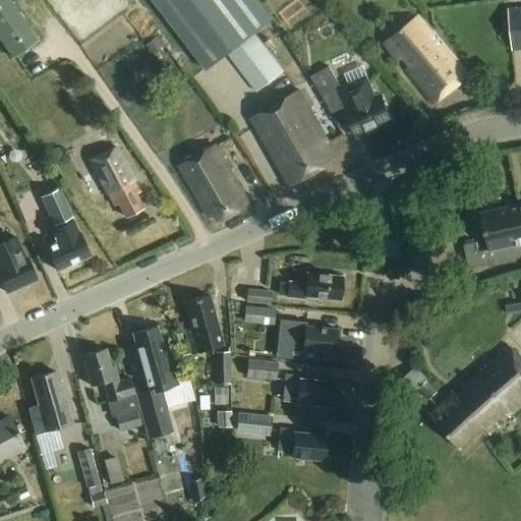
[(0,0),(0,41),(12,58),(38,41),(8,0),(0,0)]
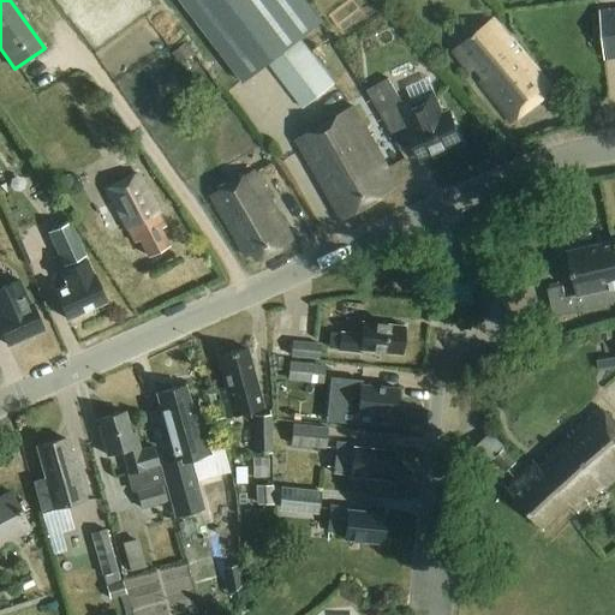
[(322,24),(303,0),(180,0),(245,83),(269,64),(303,108),(334,84),(300,40),(322,24)]
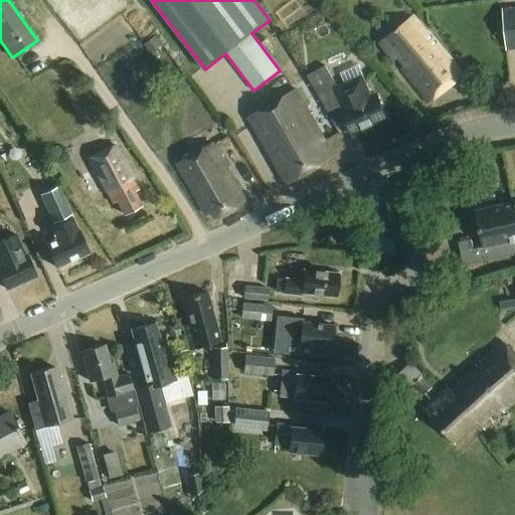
[(425,32),(411,16),(379,42),(401,68),(428,102),(462,74),(426,31),(425,32)]
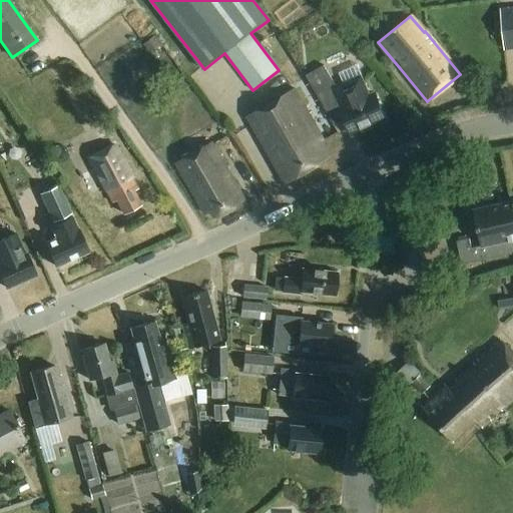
[(154,37),(143,45),(150,53),(160,45),(154,37)]
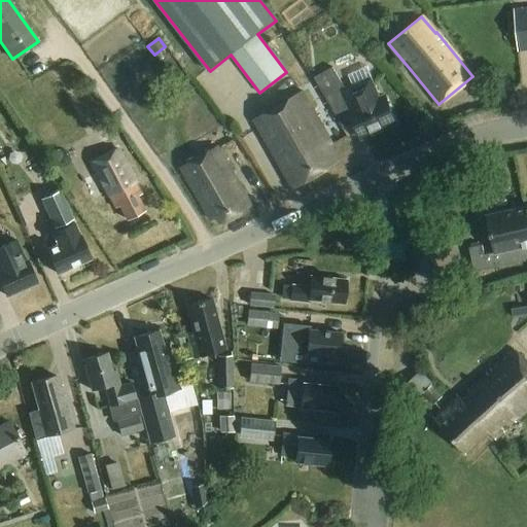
[(354,123),(360,138),(396,123),(385,97),(380,99),(371,79),(346,90),(332,67),(314,77),(334,111),(348,104),(356,121),(354,123)]
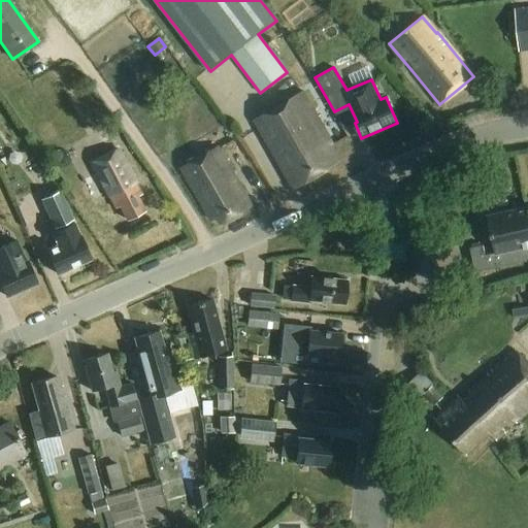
[(333,143),(303,92),(254,120),(293,189),(339,162),(330,146),(333,143)]
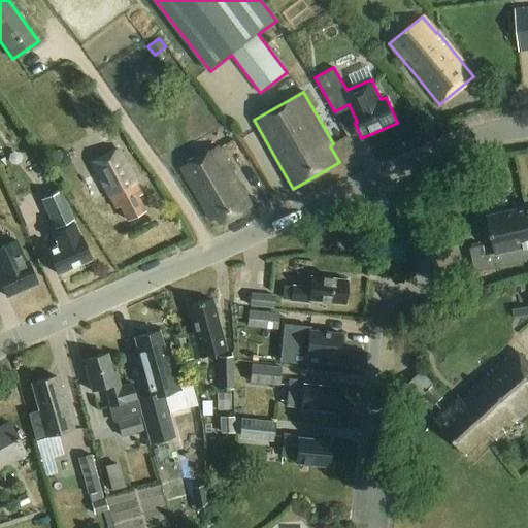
[(222,223),(252,206),(218,146),(182,167),(212,221),(219,217),(222,223)]
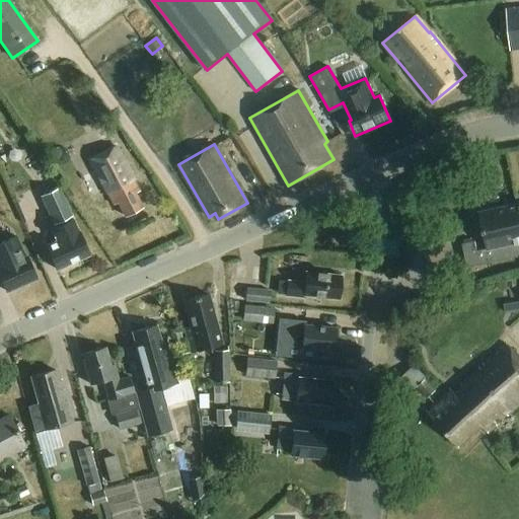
[(90,161),(114,205),(118,203),(125,217),(142,208),(135,194),(140,192),(134,180),(136,179),(119,146),(90,161)]
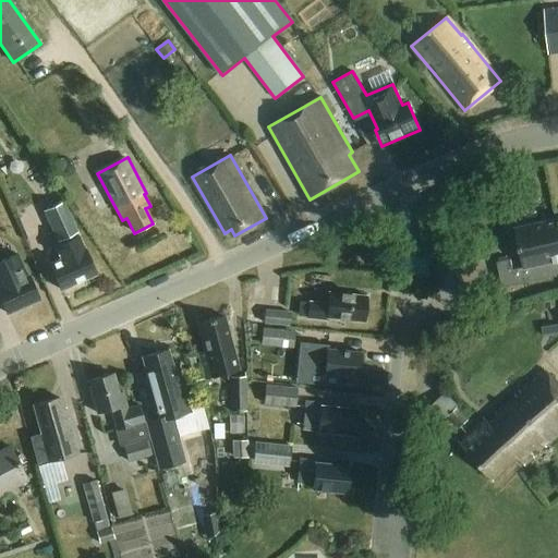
[(53,246),(59,261),(49,265),(60,290),(95,275),(63,202),(41,211),(56,245),(53,246)]
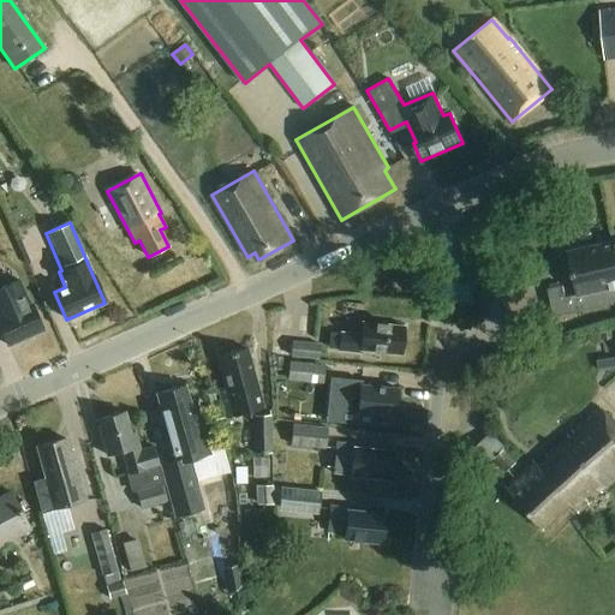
[(614,240),(568,252),(577,294),(566,297),(563,286),(548,290),(554,317),(614,303),(614,240)]
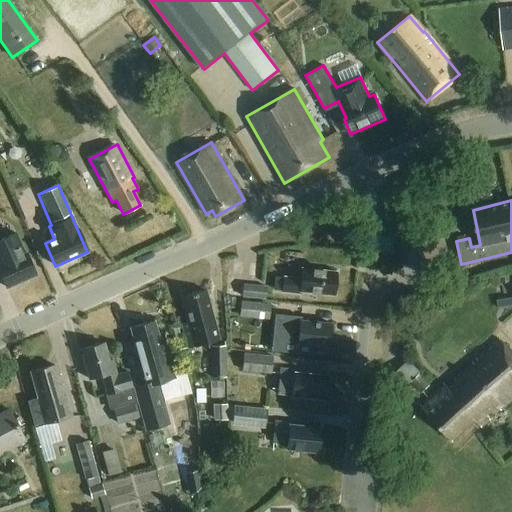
[(0,238),(0,274),(6,288),(35,275),(25,253),(24,254),(14,233),(0,238)]
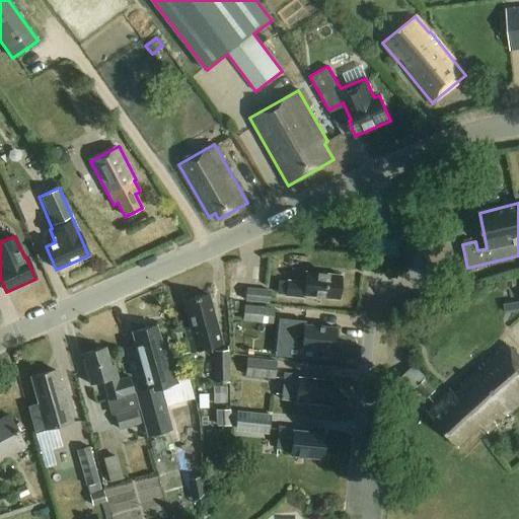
[(341,277),(306,273),(304,284),(287,282),(286,296),(304,298),(304,296),(339,300),(341,277)]
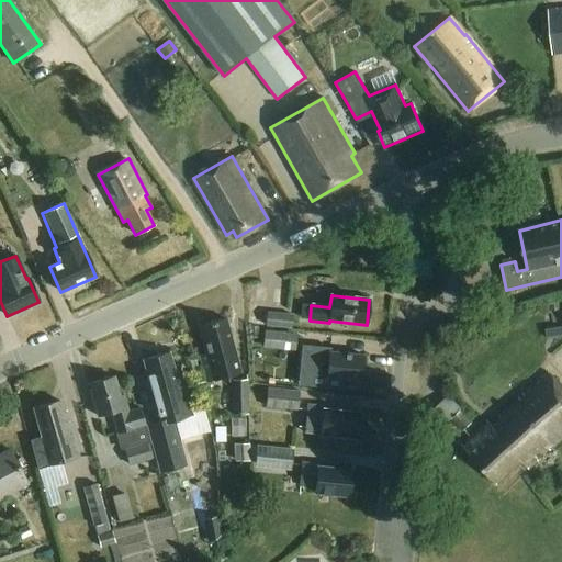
[(290,328),(292,316),(267,313),(266,326),(290,328)]
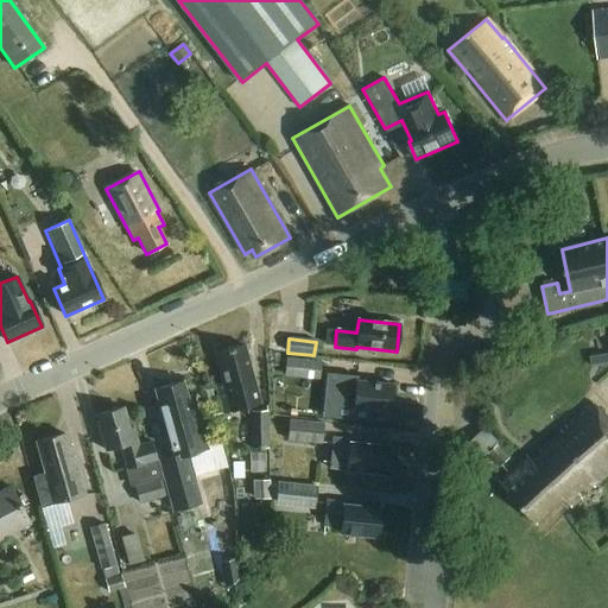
[(259,404),(253,381),(244,346),(215,354),(223,382),(215,385),(223,413),(259,404)]
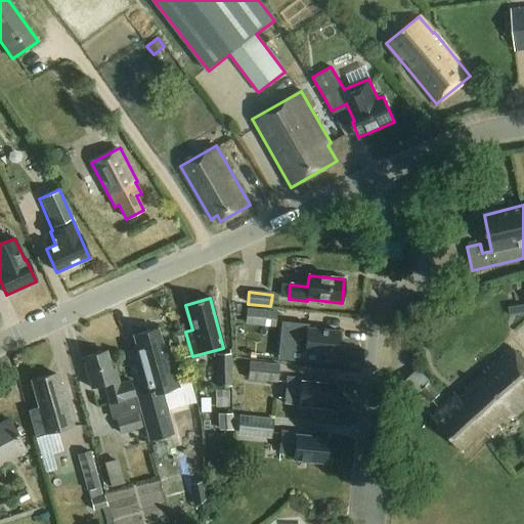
[(247,308),(246,324),(275,326),(276,311),(247,308)]
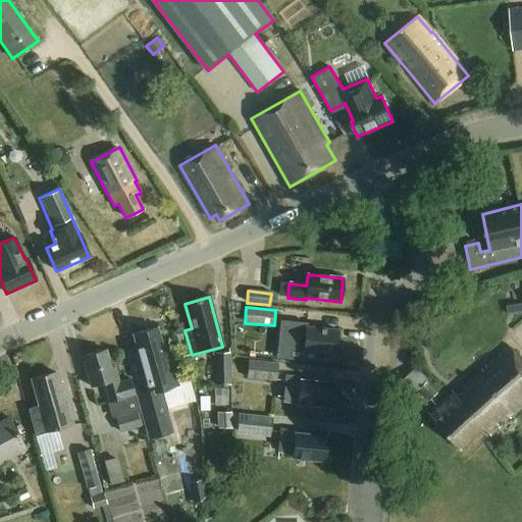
[(306,324),(291,322),(289,347),(303,348),(303,351),(334,354),(337,330),(306,327),(306,324)]
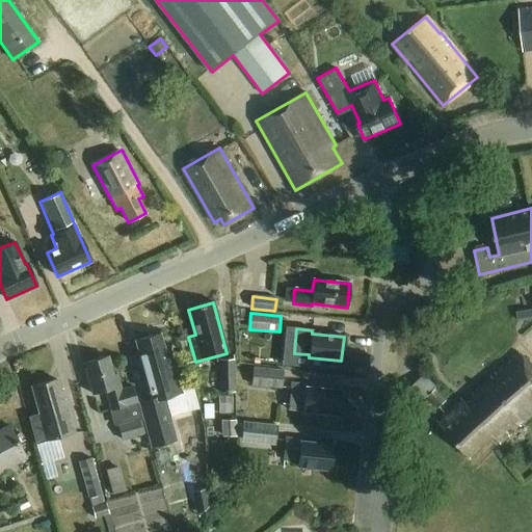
[(135,341),(144,374),(152,400),(137,403),(151,449),(177,442),(164,398),(181,394),(168,348),(163,349),(159,335),(135,341)]
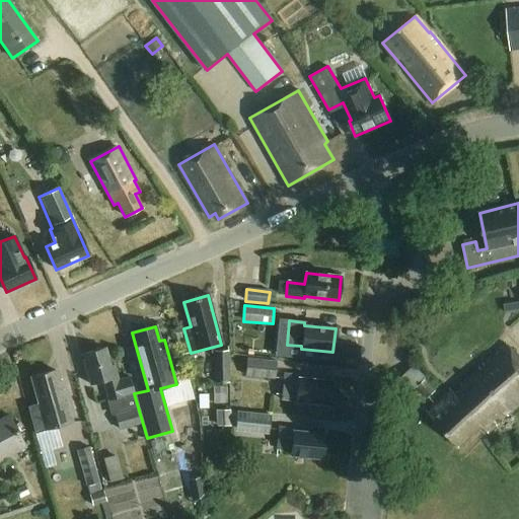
[(518,404),(518,357),(506,344),(461,384),(463,386),(455,394),(450,389),(427,412),(459,446),(482,425),(488,433),(497,425),(494,418),(501,411),(508,416),(518,404)]
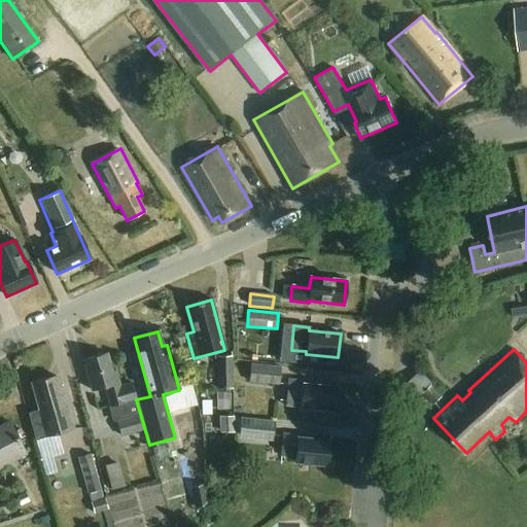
[(131,383),(119,386),(115,371),(112,372),(106,354),(82,360),(92,391),(104,387),(110,407),(112,407),(120,436),(141,430),(137,417),(141,416),(136,399),(131,383)]
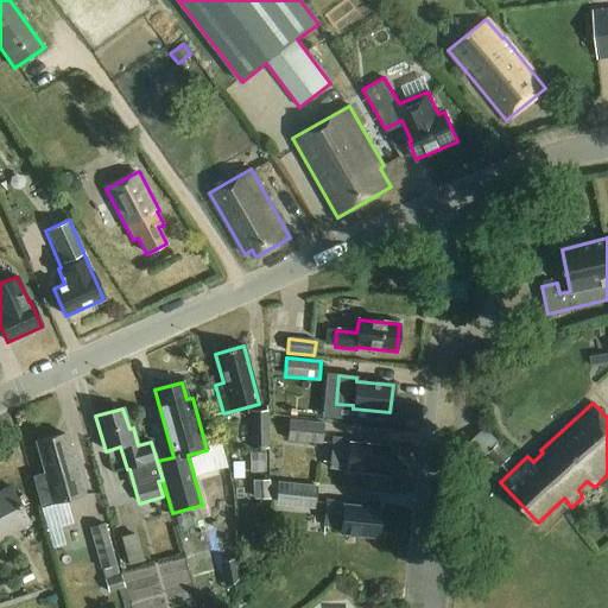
[(249,412),(251,449),(268,449),(267,412),(249,412)]
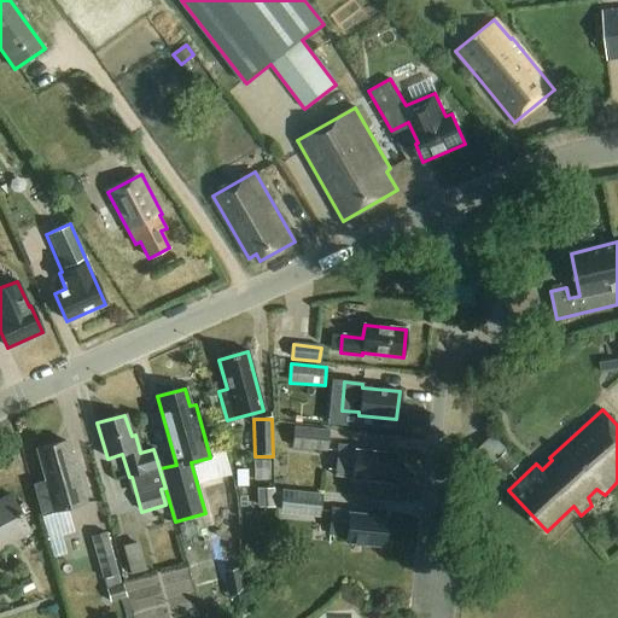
[(293,427),(290,448),(326,453),(328,431),(293,427)]
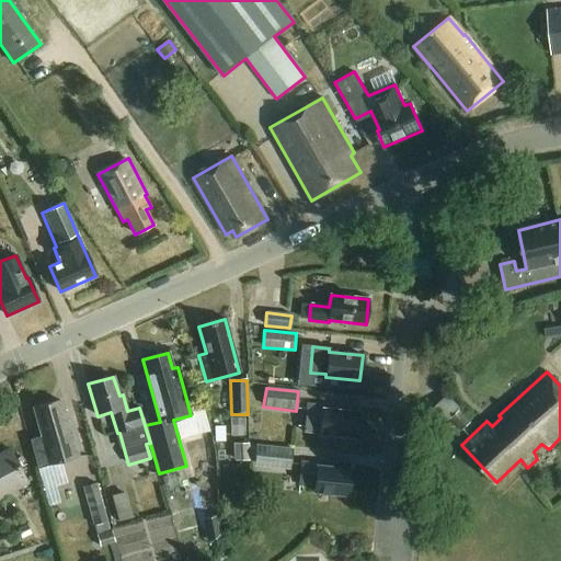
[(447,422),(461,409),(448,395),(434,408),(447,422)]
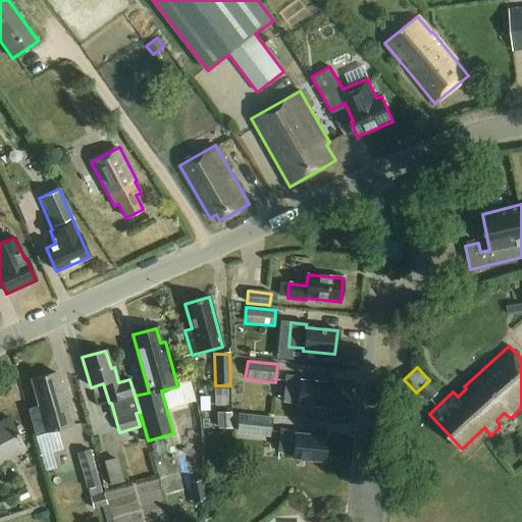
[(72,426),(70,418),(61,383),(58,384),(55,373),(31,379),(38,407),(28,410),(35,436),(72,426)]
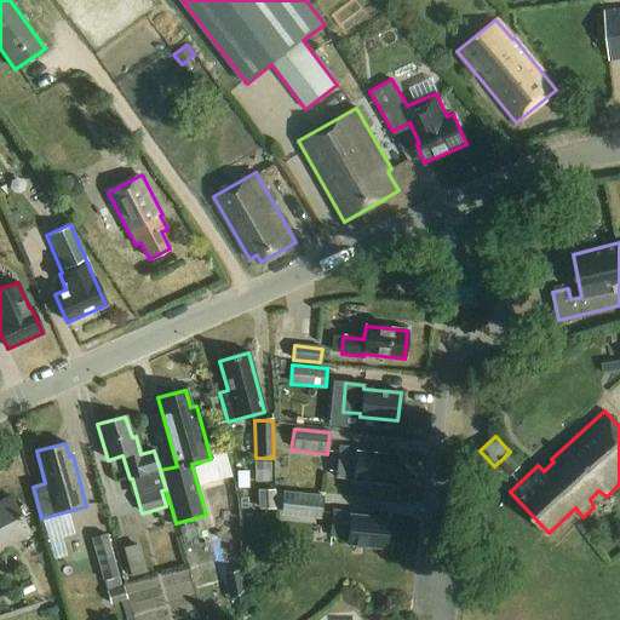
[(336,478),(352,481),(391,484),(394,455),(356,452),(356,449),(338,447),(336,478)]
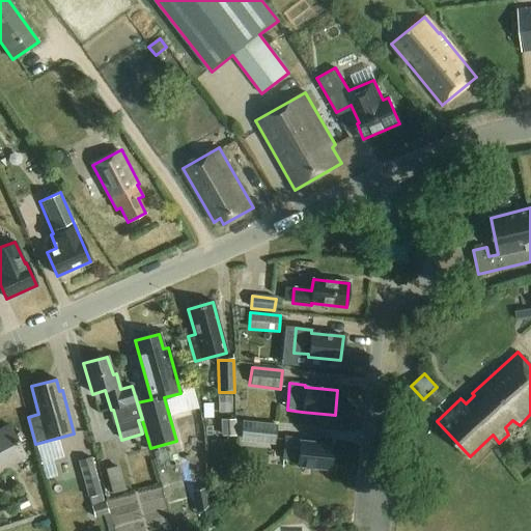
[(438,408),(445,400),(435,389),(427,395),(438,408)]
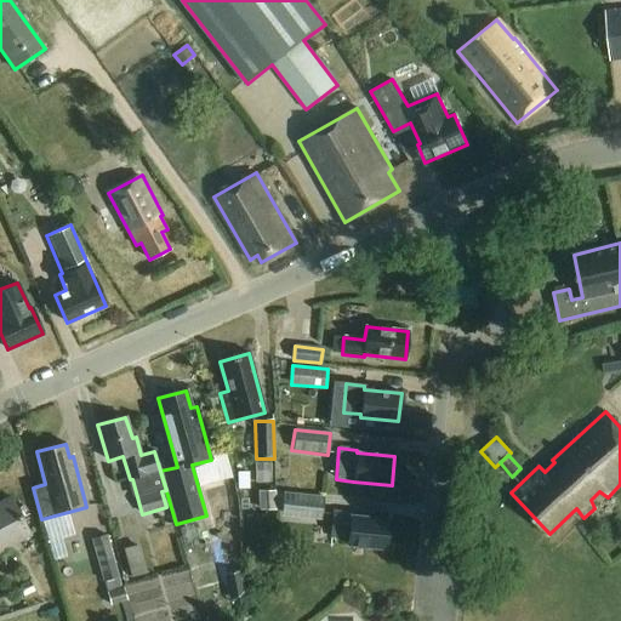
[(275,490),(258,490),(258,510),(277,510),(275,490)]
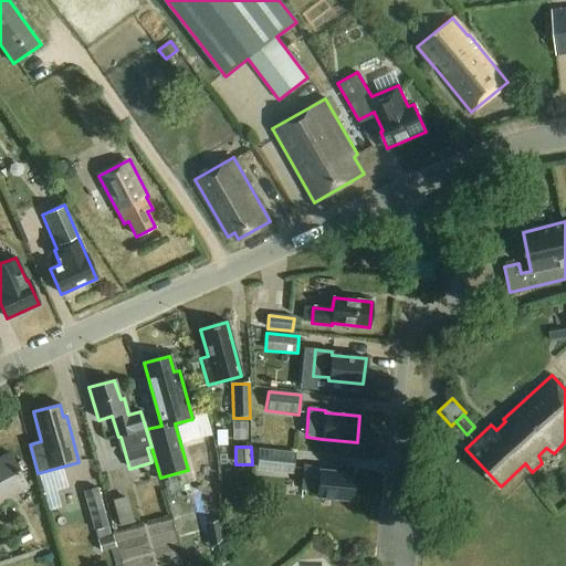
[(259,449),(257,470),(293,474),(295,452),(259,449)]
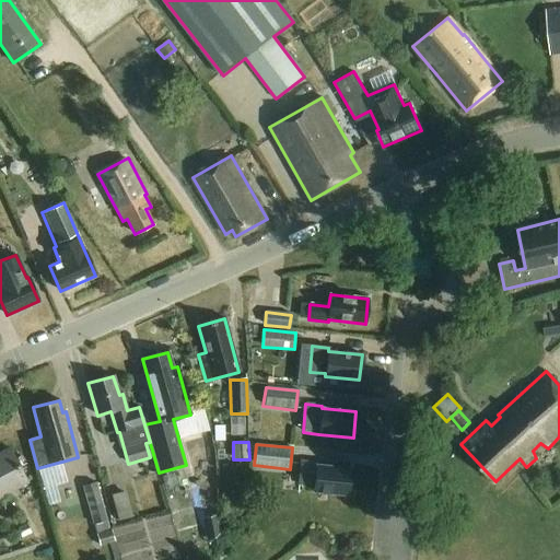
[(0,453),(0,497),(27,482),(9,448),(0,453)]
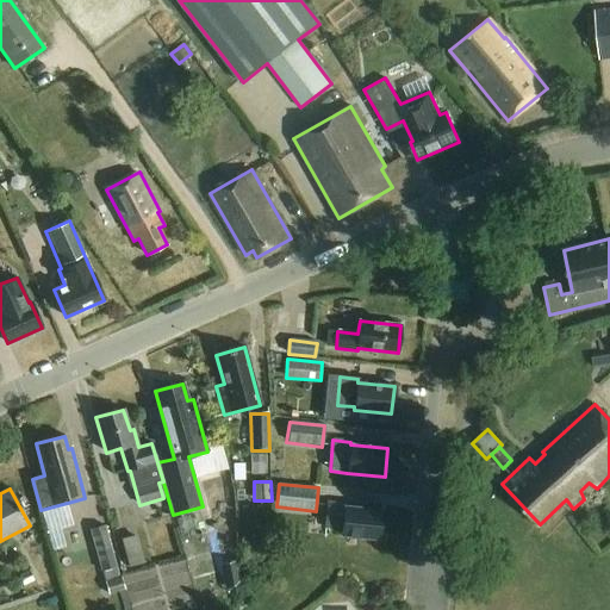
[(344,505),(327,503),(324,528),(342,529),(341,535),(379,540),(381,511),(344,508),(344,505)]
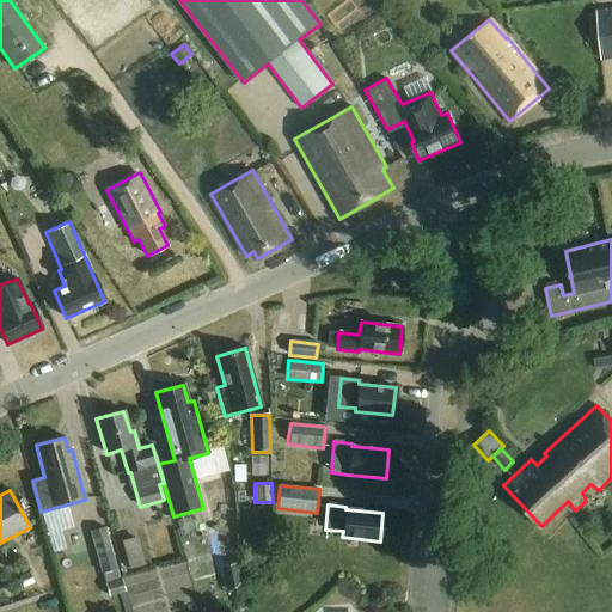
[(90,533),(109,598),(126,593),(108,528),(90,533)]
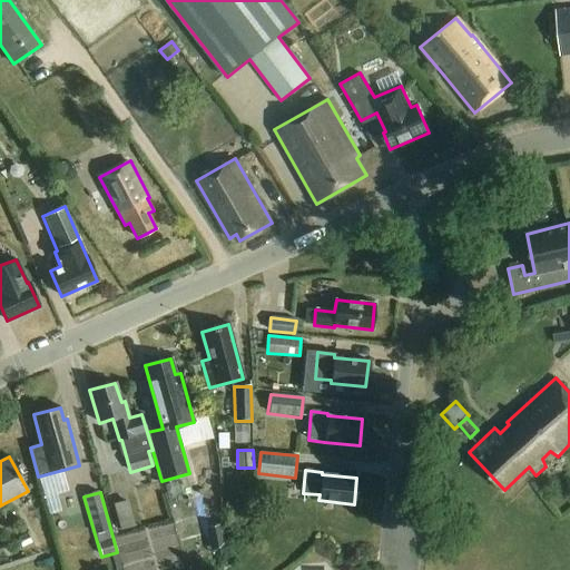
[(117,499),(123,524),(136,521),(130,497),(117,499)]
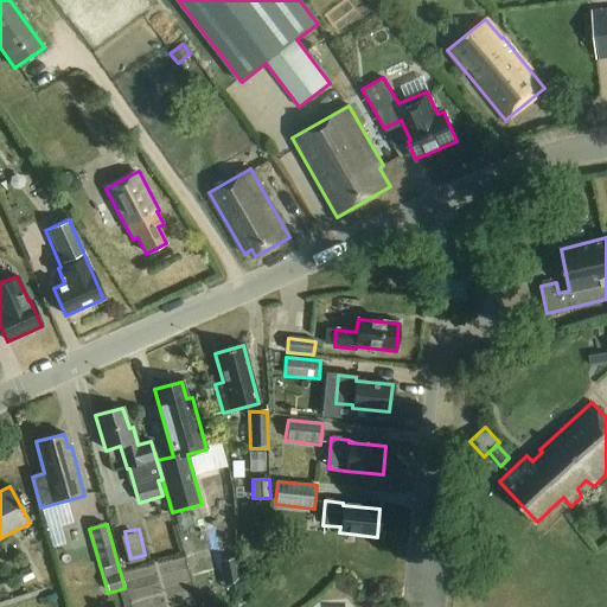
[(123,572),(135,605),(196,583),(184,549),(123,572)]
